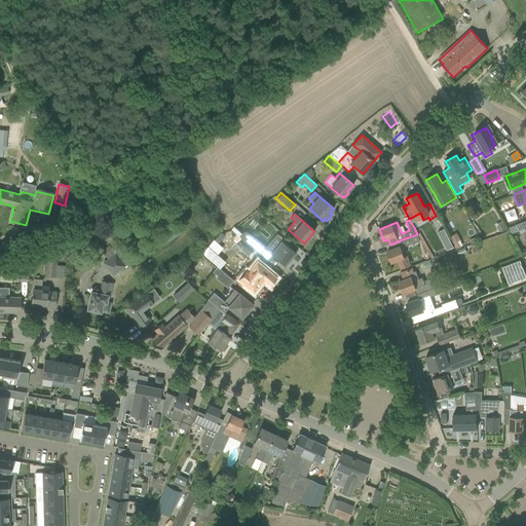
[(525,221),(516,225),(518,231),(525,229),(525,231),(525,221)]
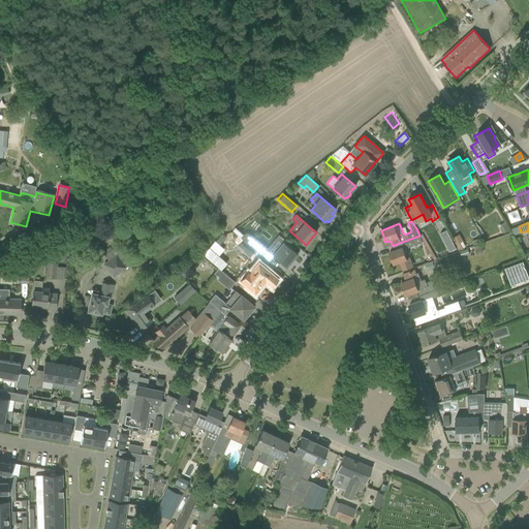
[(177,223),(161,236),(167,244),(183,232),(177,223)]
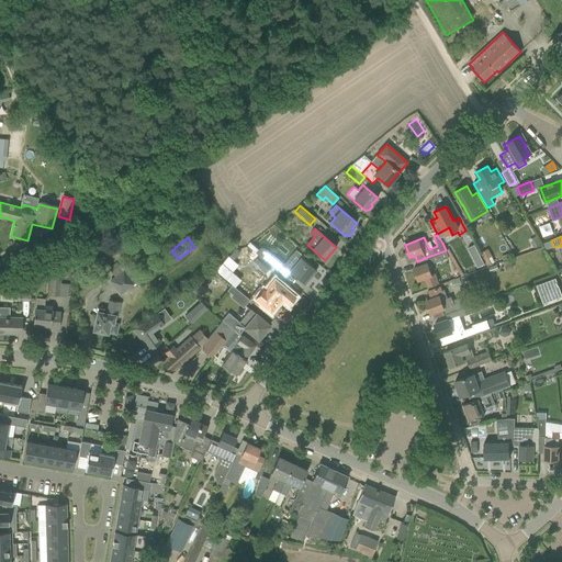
[(536,237),(530,240),(535,248),(539,245),(536,237)]
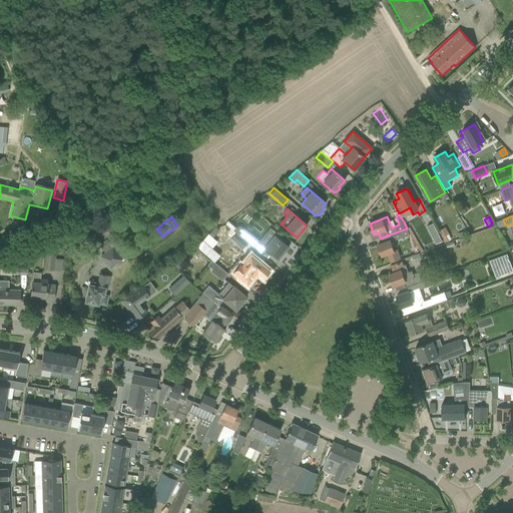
[(433,223),(427,226),(436,244),(442,240),(433,223)]
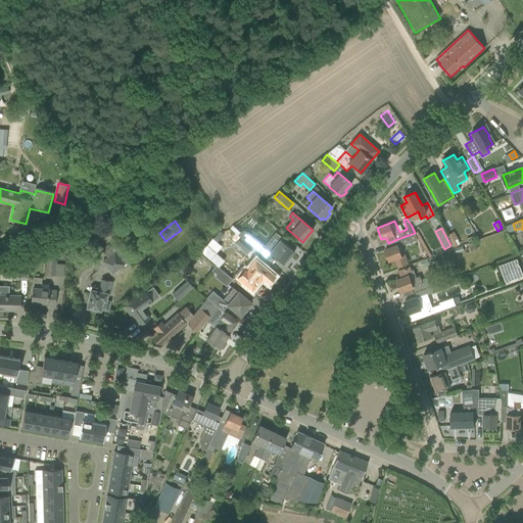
[(450,243),(450,242),(454,248),(461,244),(454,232),(446,236),(450,243)]
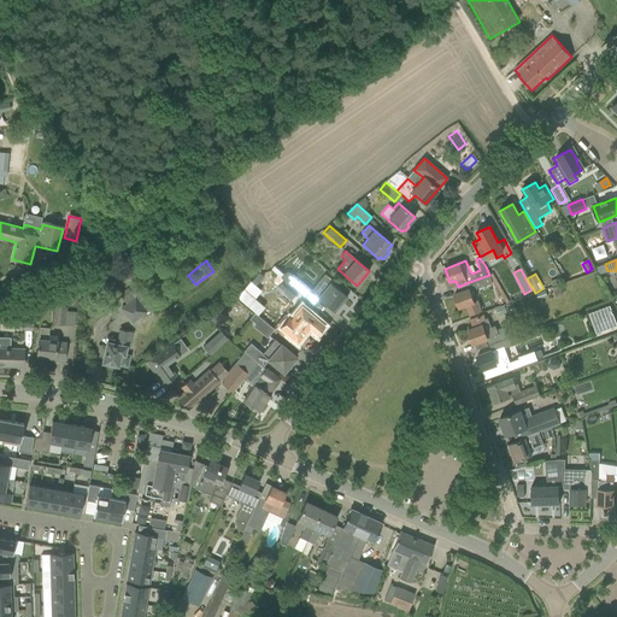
[(286,283),(297,293),(305,300),(311,292),(292,275),(286,283)]
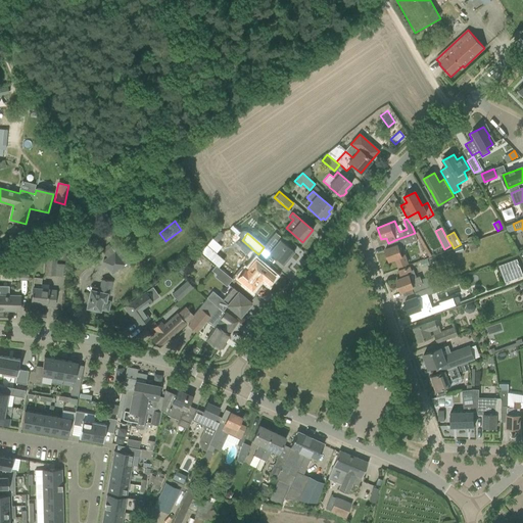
[(415,233),(397,239),(400,246),(401,247),(403,246),(403,245),(417,240),(415,233)]
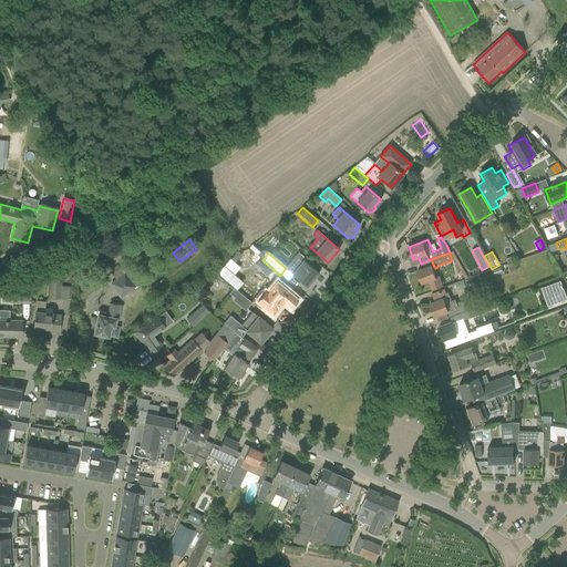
[(268,276),(272,269),(263,260),(260,259),(255,265),(268,276)]
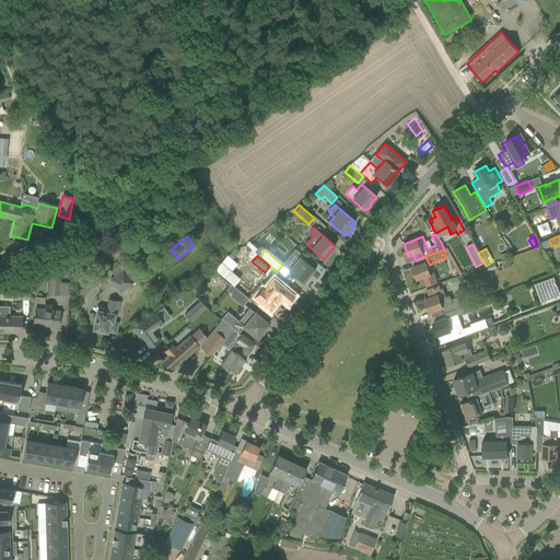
[(288,271),(295,277),(303,284),(315,270),(299,257),(288,271)]
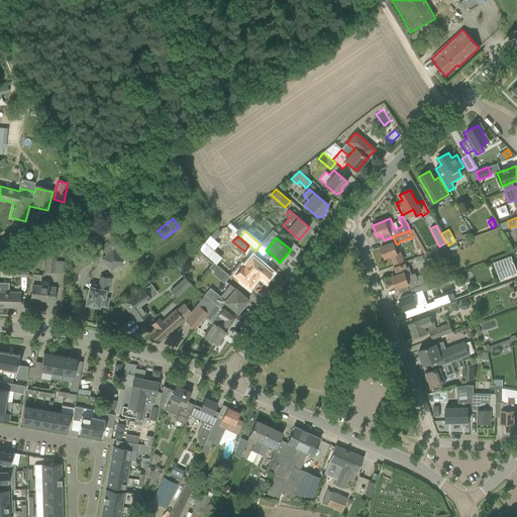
[(463,240),(462,240),(466,248),(472,246),(469,238),(463,240)]
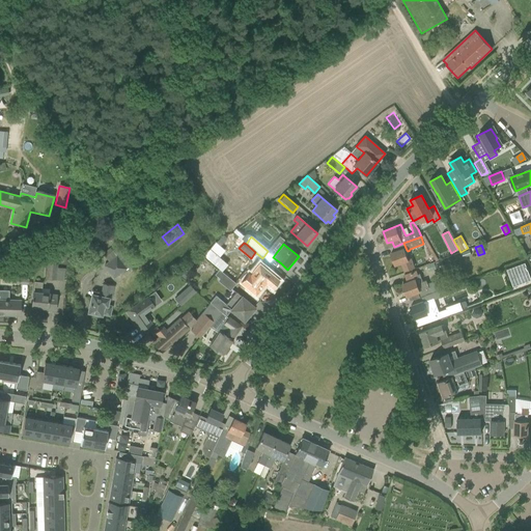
[(208,249),(203,256),(221,271),(227,264),(208,249)]
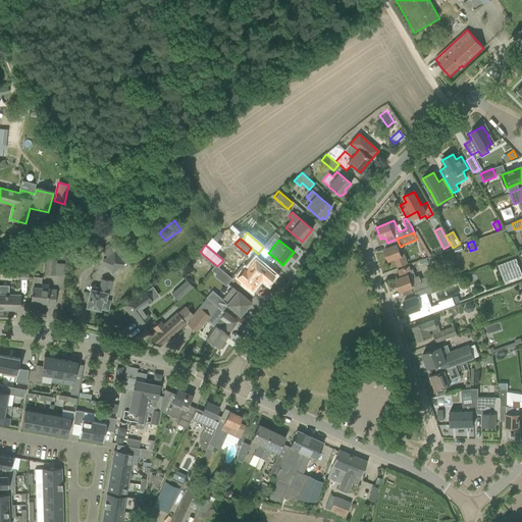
[(384,249),(388,261),(395,258),(398,266),(406,263),(403,255),(401,256),(397,245),(384,249)]
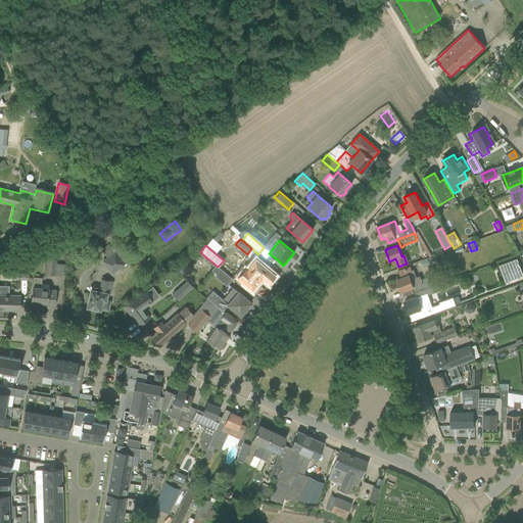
[(103,262),(111,274),(124,265),(111,248),(103,253),(107,258),(103,262)]
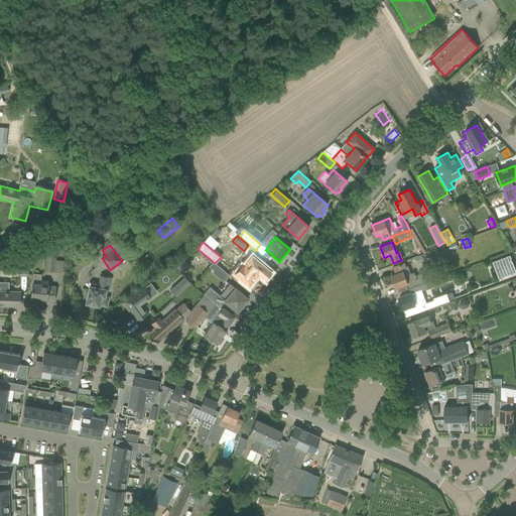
[(269,279),(273,272),(265,268),(251,255),(240,267),(238,265),(232,272),(240,279),(248,286),(254,279),(252,277),(257,273),(264,279),(266,277),(269,279)]
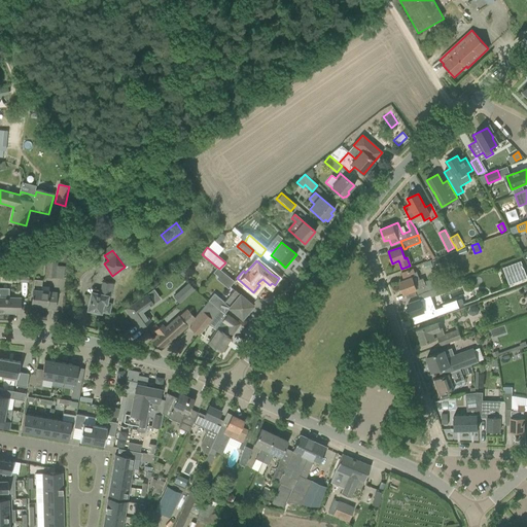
[(526,277),(521,260),(502,268),(510,285),(526,278),(526,277)]
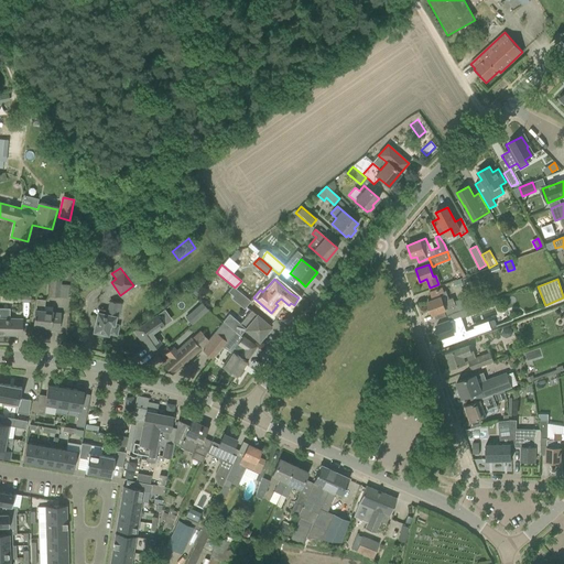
[(49,296),(60,297),(61,281),(51,280),(49,296)]
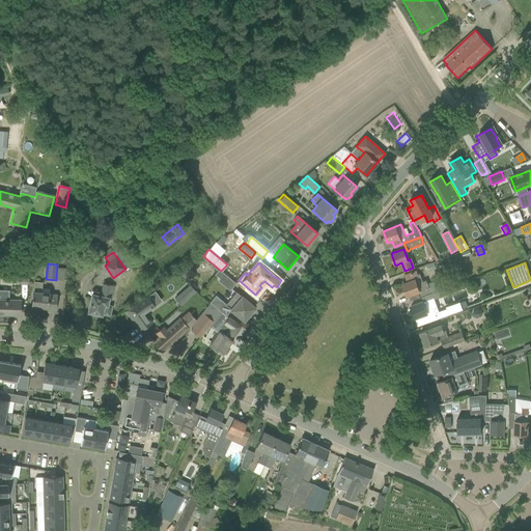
[(2,283),(28,284),(29,271),(3,269),(2,283)]
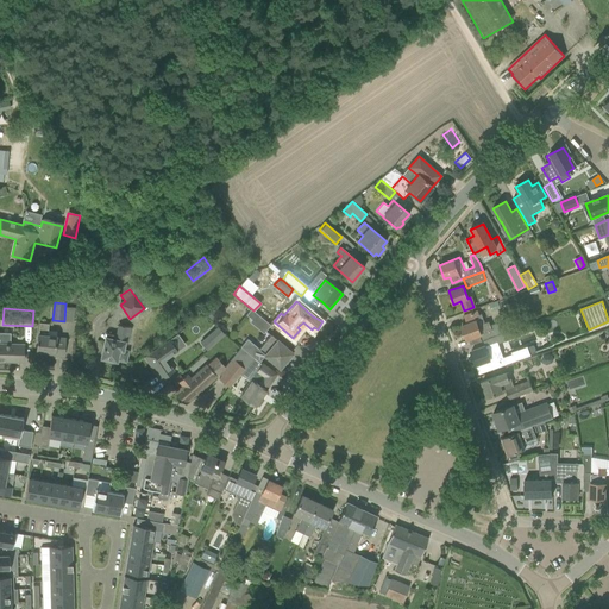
[(212,311),(207,316),(212,320),(217,315),(212,311)]
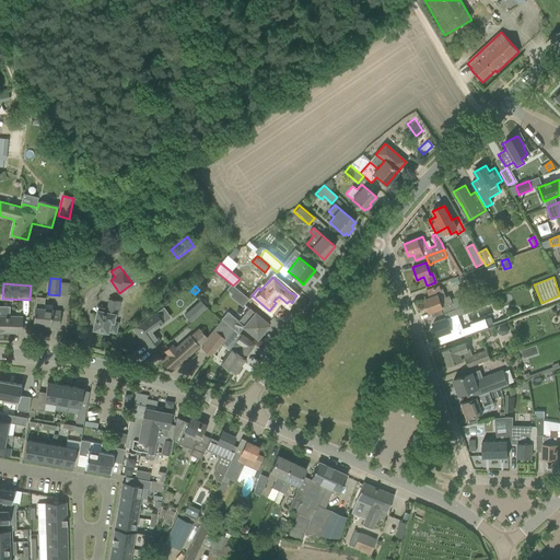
[(431,312),(433,317),(457,308),(464,306),(476,302),(473,292),(451,300),(450,295),(446,298),(443,289),(441,290),(439,286),(428,290),(430,298),(424,300),(429,313),(431,312)]
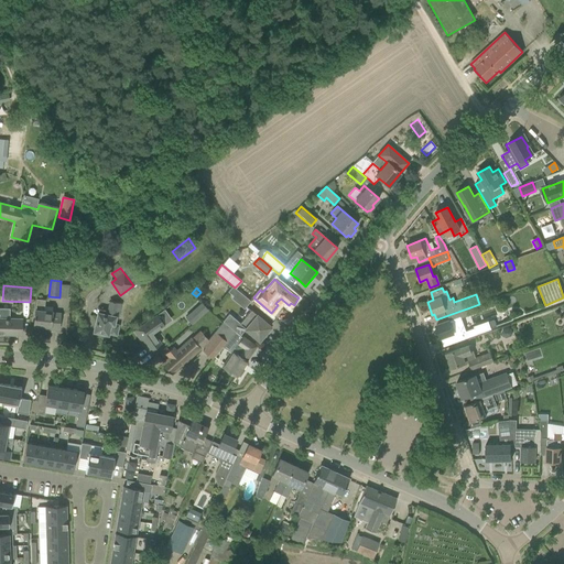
[(33,325),(50,327),(49,329),(58,331),(61,314),(52,313),(52,312),(44,311),(45,301),(36,300),(35,311),(33,325)]
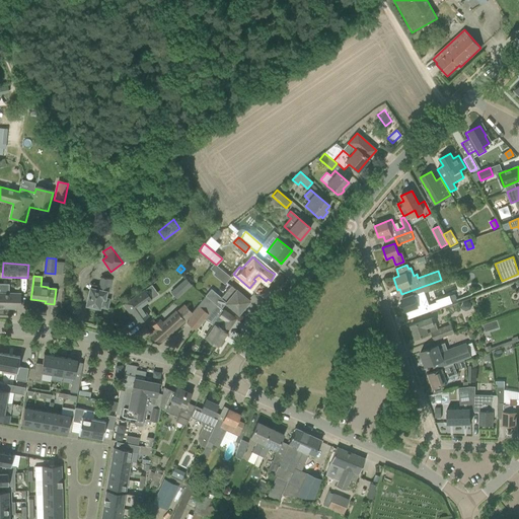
[(104,298),(108,280),(100,278),(98,286),(90,285),(86,305),(99,308),(99,307),(107,309),(109,299),(104,298)]
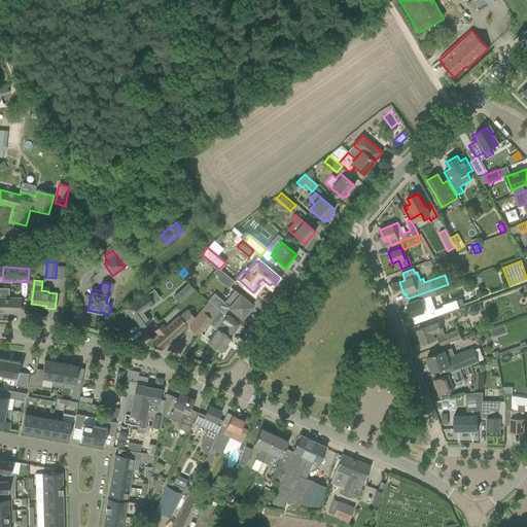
[(179,303),(187,294),(182,288),(173,296),(179,303)]
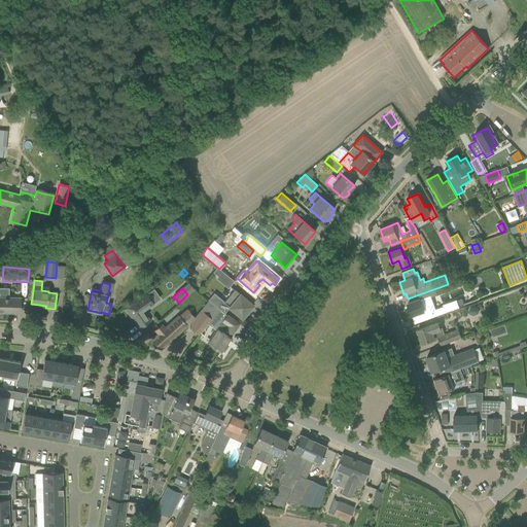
[(208,301),(224,314),(230,308),(242,318),(247,313),(248,313),(252,308),(251,307),(253,306),(235,290),(224,302),(214,293),(208,301)]
